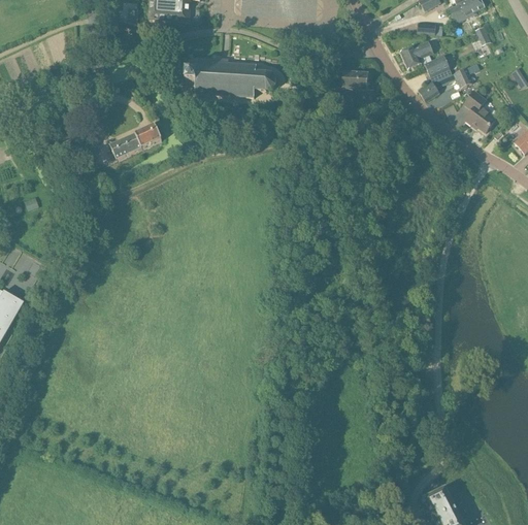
[(150,0),(149,18),(189,21),(190,0),(150,0)]
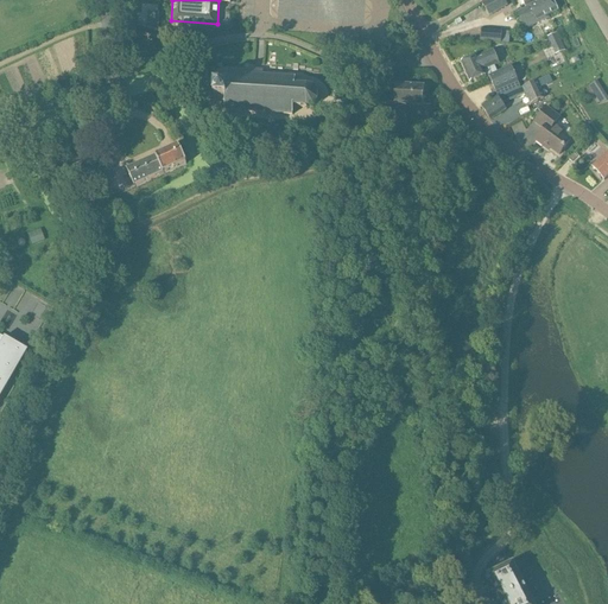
[(482,0),(489,14),(508,4),(506,0),(482,0)]
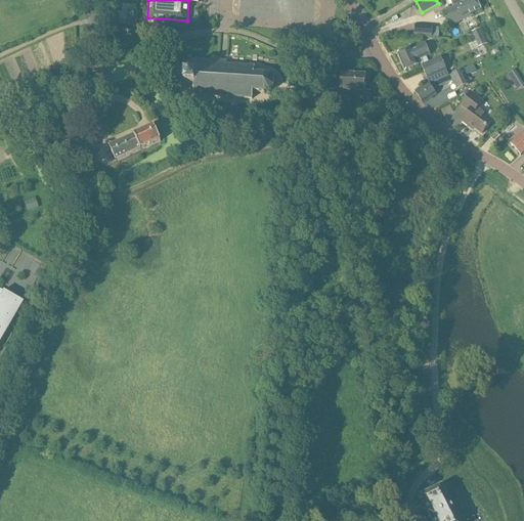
[(452,20),(463,15),(464,16),(472,12),(472,11),(480,6),(477,0),(465,0),(457,4),(457,2),(446,8),(452,20)]
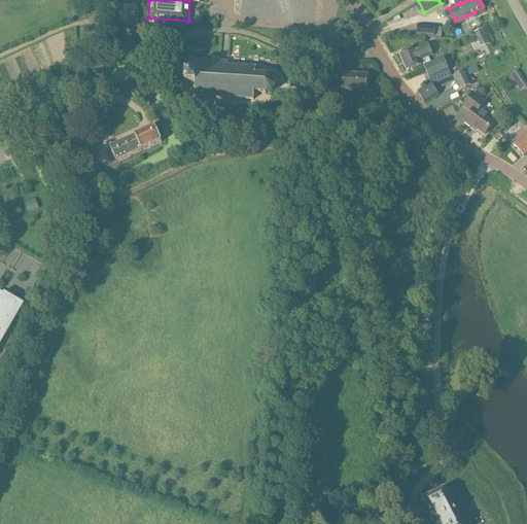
[(417,33),(433,34),(434,23),(418,22),(417,33)]
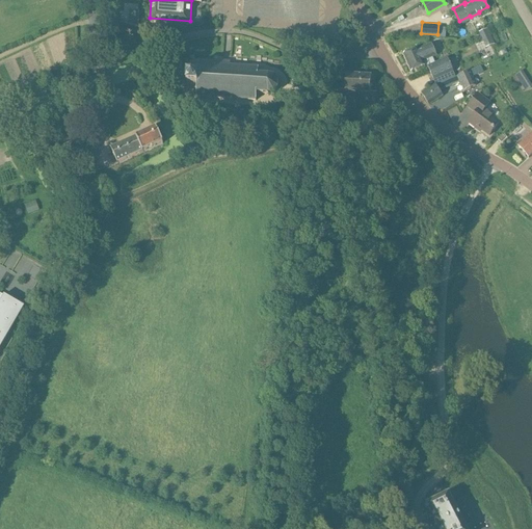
[(487,25),(478,29),(485,46),(495,41),(487,25)]
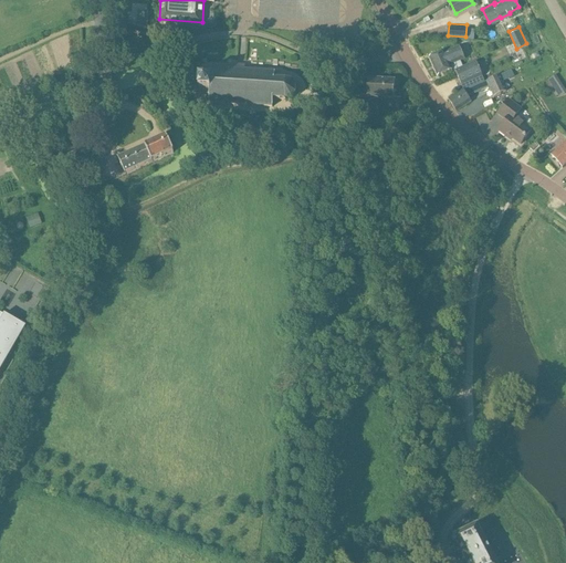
[(444,49),(430,55),(438,73),(452,68),(451,66),(454,65),(456,69),(454,69),(463,87),(464,90),(475,85),(478,83),(485,80),(477,60),(463,65),(460,59),(465,56),(460,44),(444,51),(444,49)]
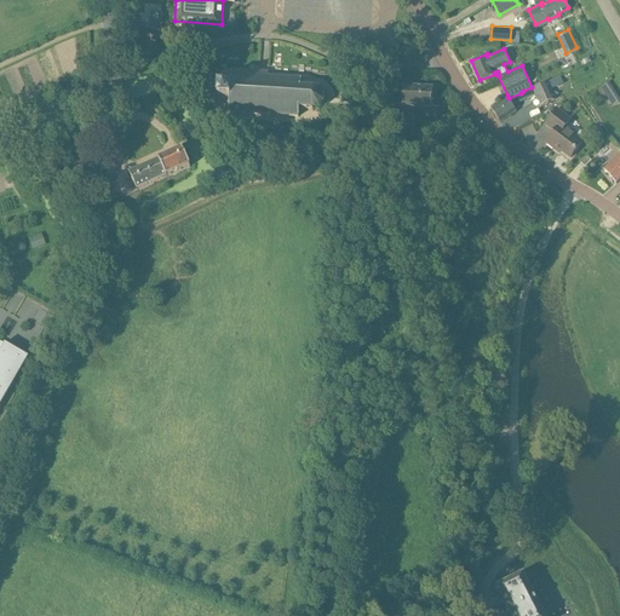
[(229,110),(298,114),(298,105),(310,105),(310,108),(313,108),(313,105),(317,105),(319,107),(320,107),(319,104),(322,101),(323,102),(325,99),(323,99),(323,93),(326,93),(325,92),(322,92),(320,87),(321,86),(320,85),(319,87),(314,86),(314,84),(313,84),(311,86),(300,85),(302,76),(268,74),(269,68),(259,67),(258,73),(231,72),(230,81),(229,79),(227,80),(227,82),(218,82),(218,95),(230,96),(229,99),(228,99),(227,101),(229,101),(229,110)]
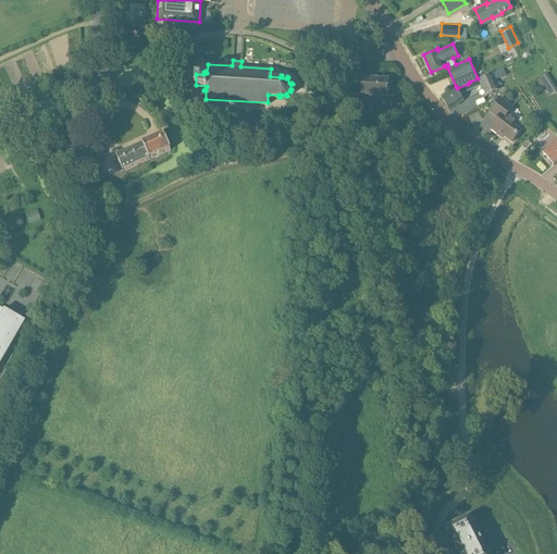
[(470,82),(468,84),(470,88),(482,83),(486,94),(498,87),(494,78),(491,72),(479,77),(478,78),(470,82)]
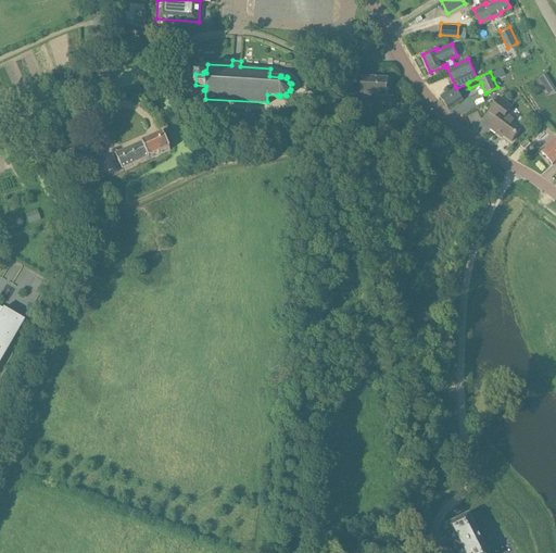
[(552,78),(547,72),(536,79),(540,86),(552,78)]
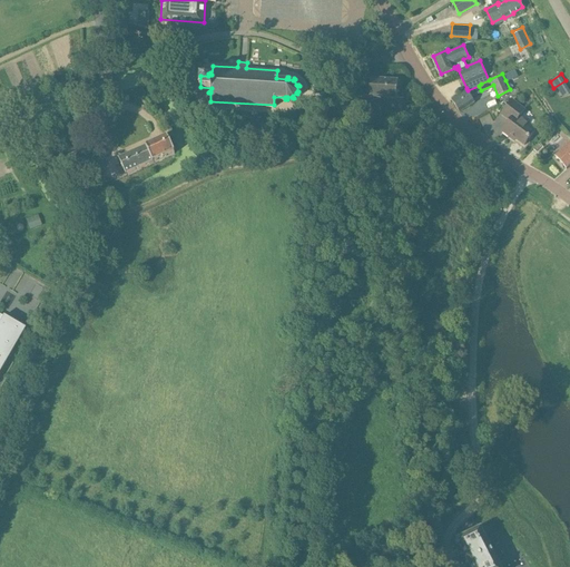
[(383,110),(402,113),(403,97),(399,97),(396,97),(397,78),(371,76),(370,96),(382,97),(382,96),(384,96),(383,110)]
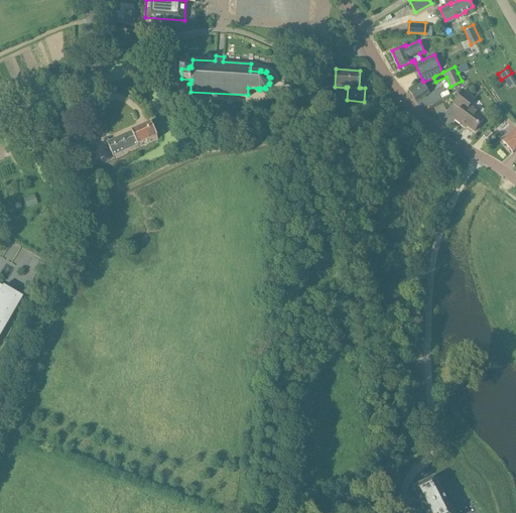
[(422,80),(409,89),(416,100),(429,91),(429,90),(426,86),(423,82),(422,80)]
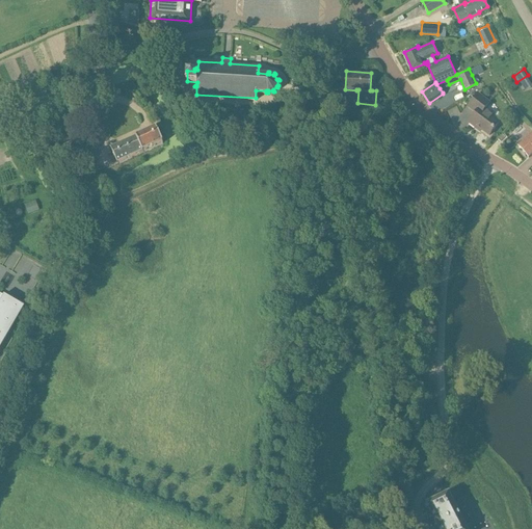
[(477,125),(489,133),(500,118),(484,107),(489,101),(478,91),(469,104),(477,110),(469,121),(476,126),(477,125)]
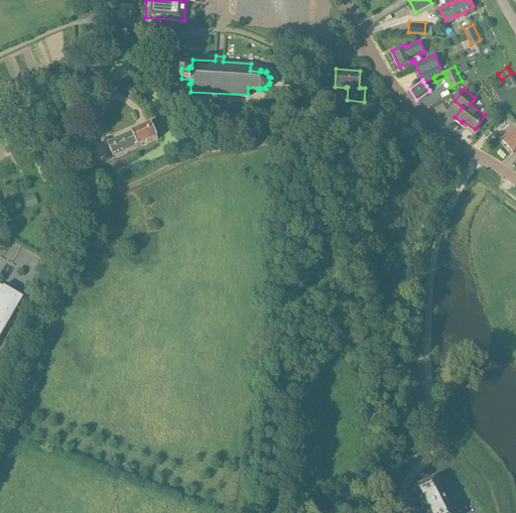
[(114,156),(158,137),(152,123),(108,142),(114,156)]
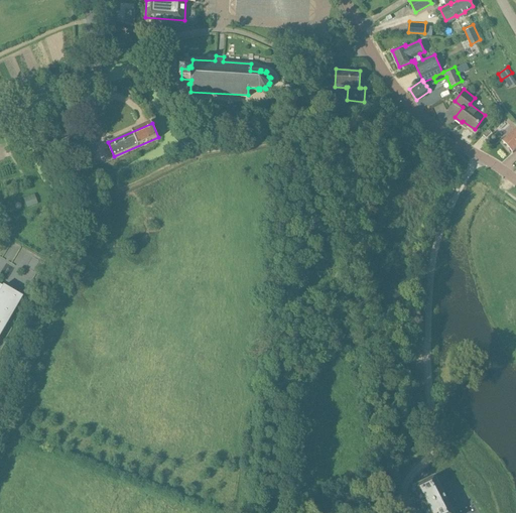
[(515,128),(503,140),(513,151),(515,147),(515,128)]
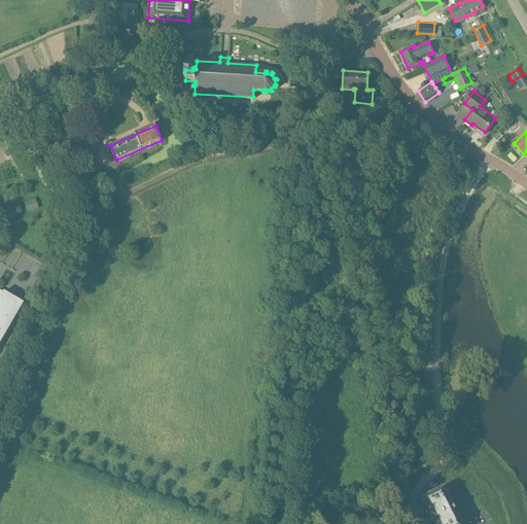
[(28,210),(38,207),(35,197),(24,201),(28,210)]
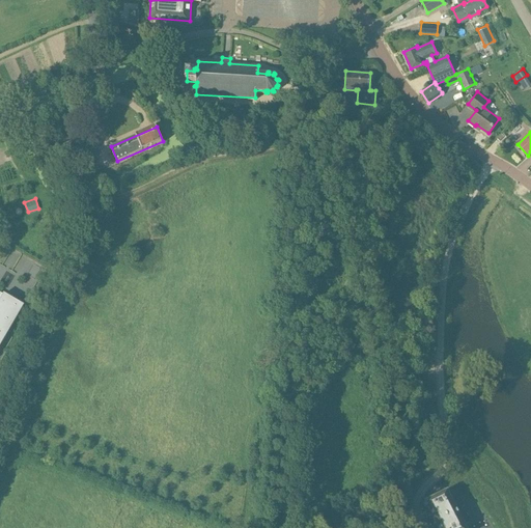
[(0,340),(22,304),(0,292),(0,340)]
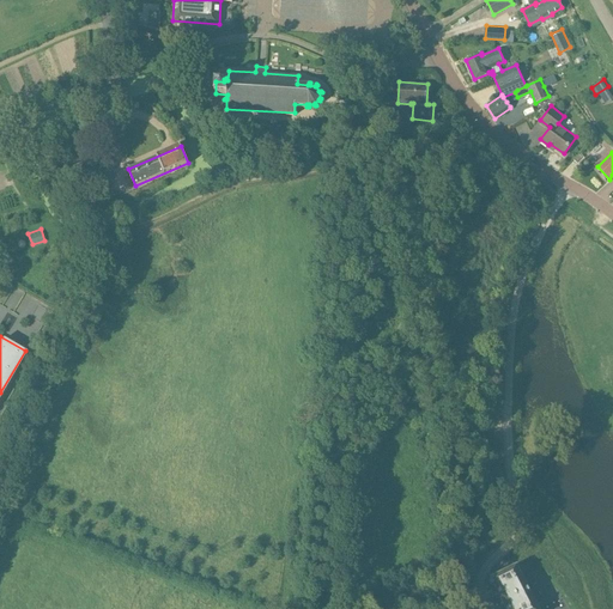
[(539,608),(517,565),(492,578),(507,608),(539,608)]
